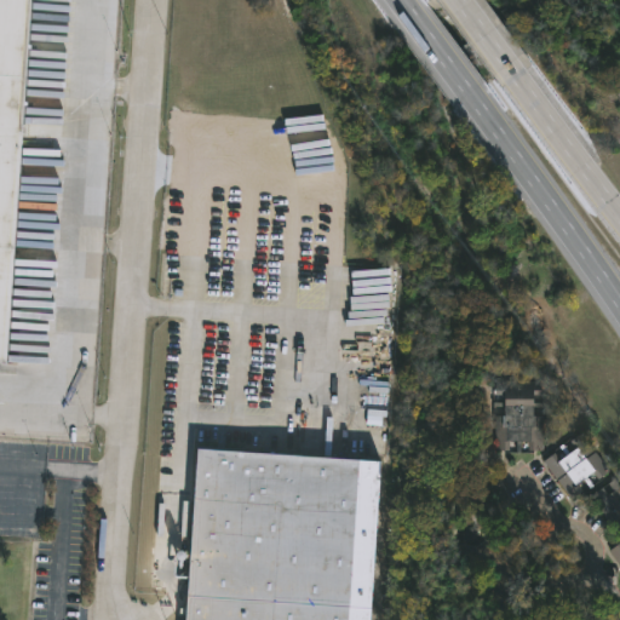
[(0,0),(96,0),(91,76),(42,74),(41,84),(32,84),(33,74),(24,73),(5,365),(0,363),(0,0)]
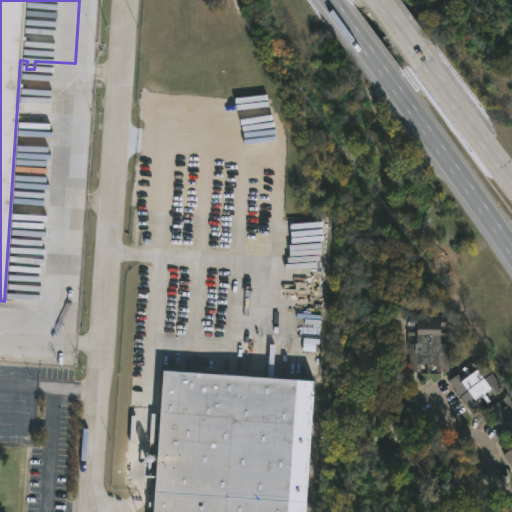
[(447,322),(447,327),(439,327),(439,333),(449,333),(448,337),(439,336),(439,342),(446,342),(446,371),(434,371),(434,363),(428,363),(428,372),(425,372),(425,363),(418,363),(418,371),(406,371),(407,344),(412,344),(412,336),(405,336),(405,333),(412,333),(412,326),(406,326),(407,314),(447,314),(447,322)]
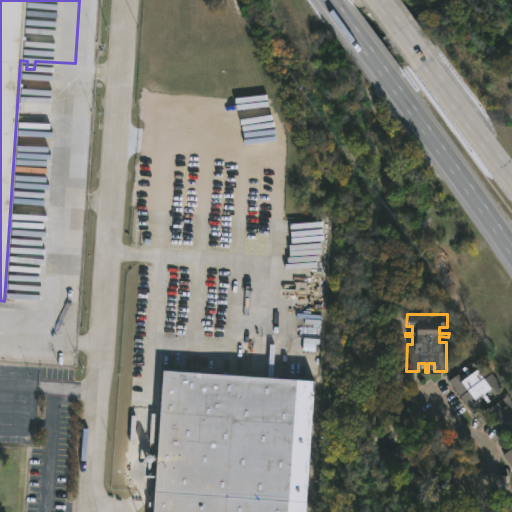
[(477,355),(502,388),(492,396),(487,389),(483,392),(489,400),(486,402),(479,394),(474,398),(479,405),(470,412),(445,379),(454,372),(458,377),(464,373),(460,368),(463,366),(467,372),(472,368),(468,363),(477,355)]
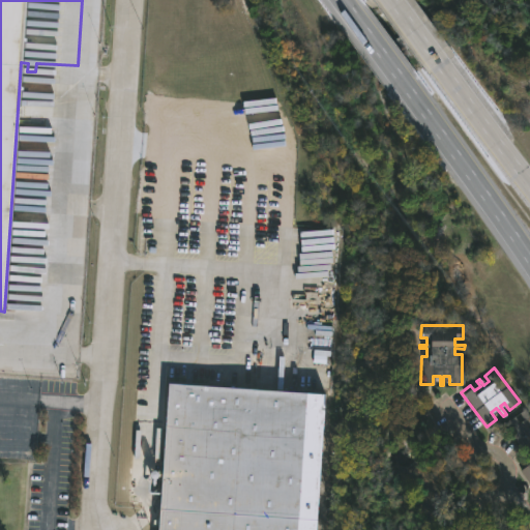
[(328,395),(319,529),(158,529),(170,381),(328,391),(328,395)]
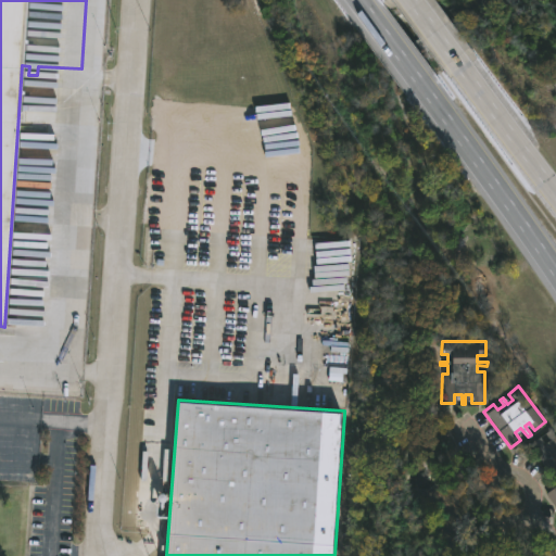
[(548,429),(555,439),(555,475),(554,477),(529,443),(538,437),(543,442),(547,438),(543,432),(548,429)]
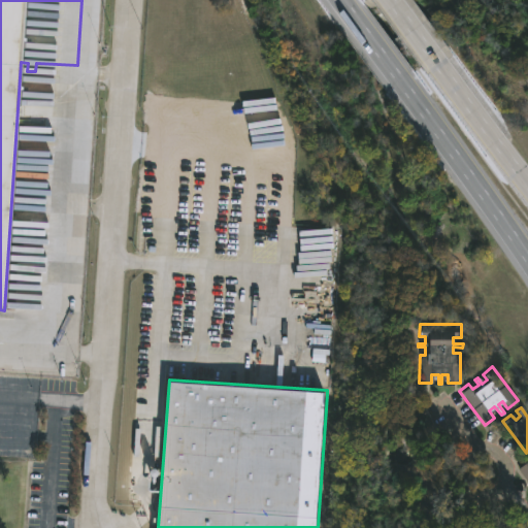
[(527,481),(518,467),(526,460),(527,462),(527,481)]
